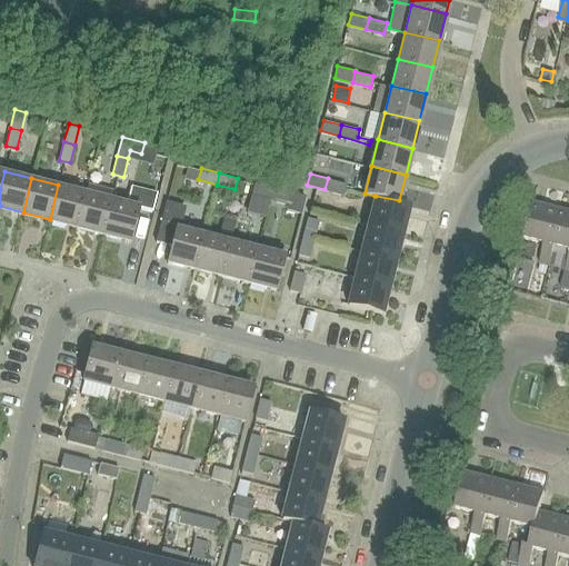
[(328,178),(325,189),(343,194),(346,182),(328,178)]
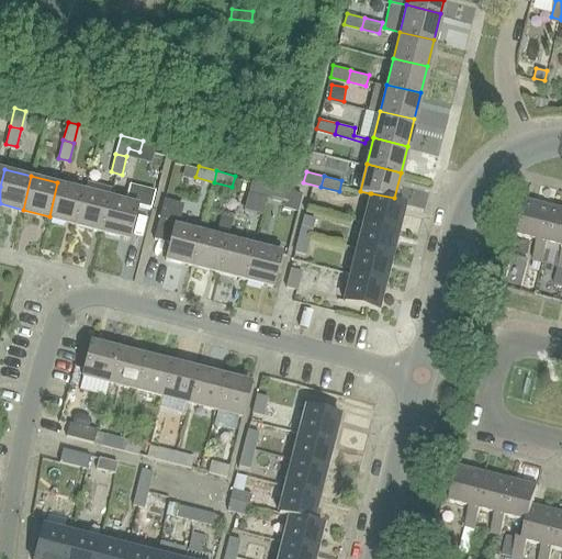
[(269,185),(251,179),(248,191),(267,196),(269,185)]
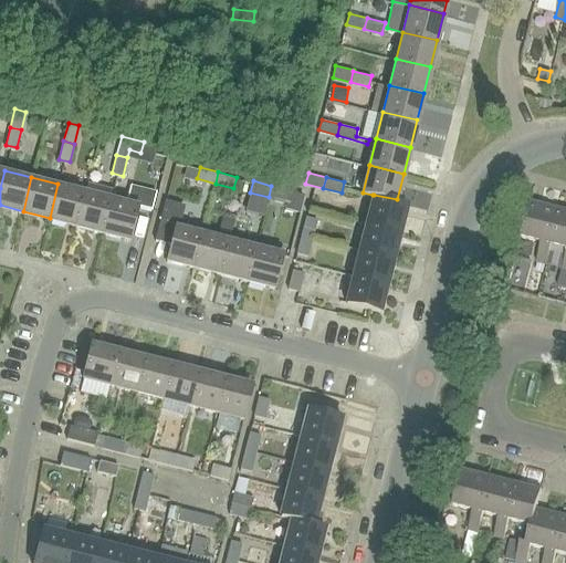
[(138,205),(150,208),(156,189),(129,183),(125,201),(135,204),(138,205)]
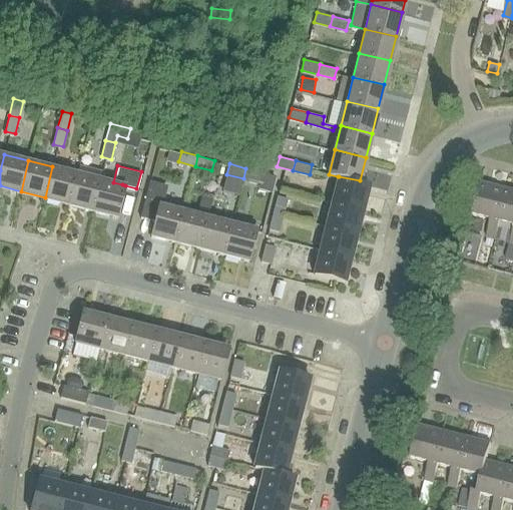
[(69,203),(76,173),(52,166),(45,197),(69,203)]
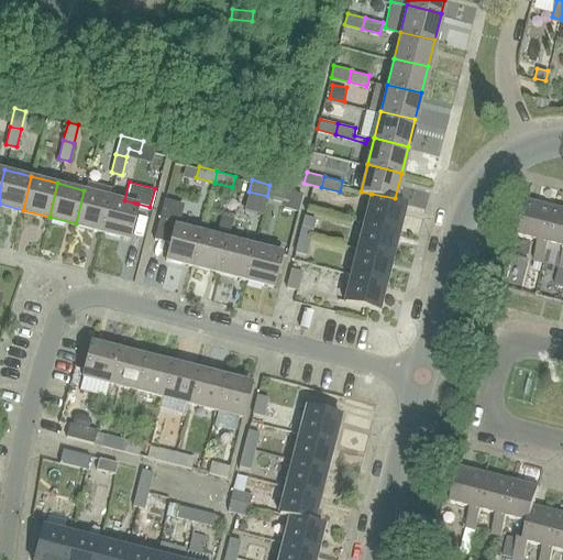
[(288,189),(269,185),(267,196),(285,200),(288,189)]
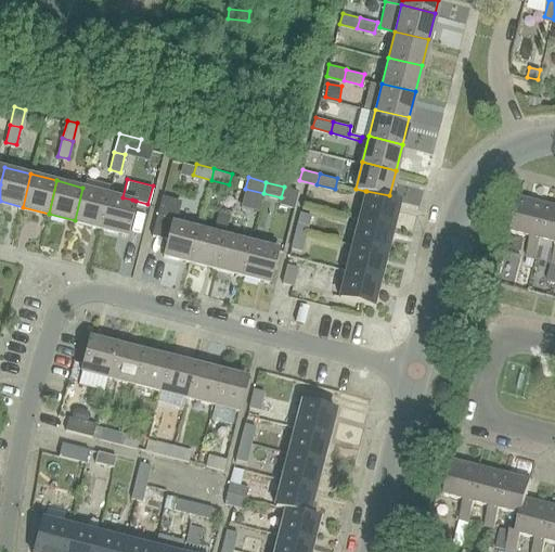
[(101,227),(108,194),(82,188),(75,220),(101,227)]
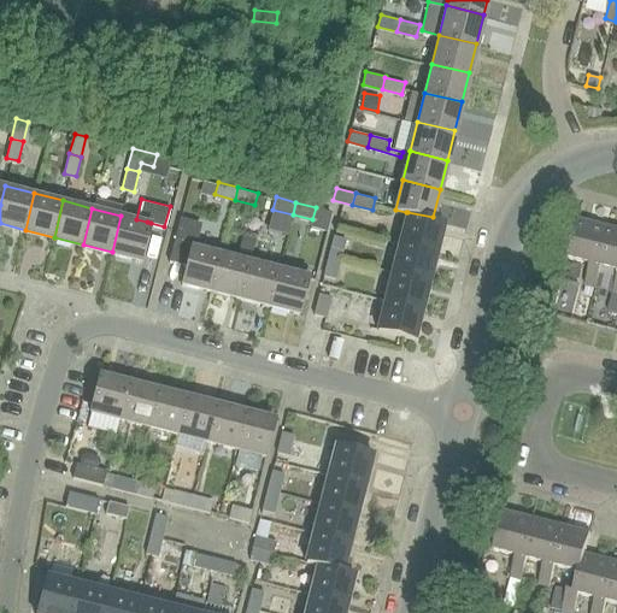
[(406,212),(400,240),(436,249),(444,219),(433,217),(407,212),(406,212)]
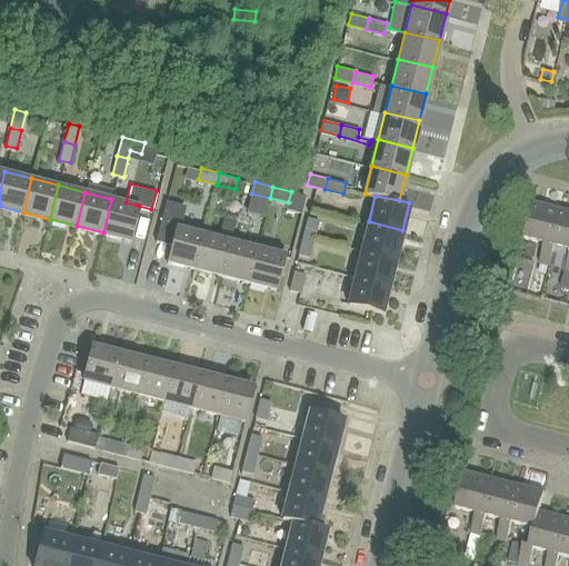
[(139,206),(136,205),(126,202),(111,199),(103,232),(130,240),(130,239),(133,228),(139,206)]
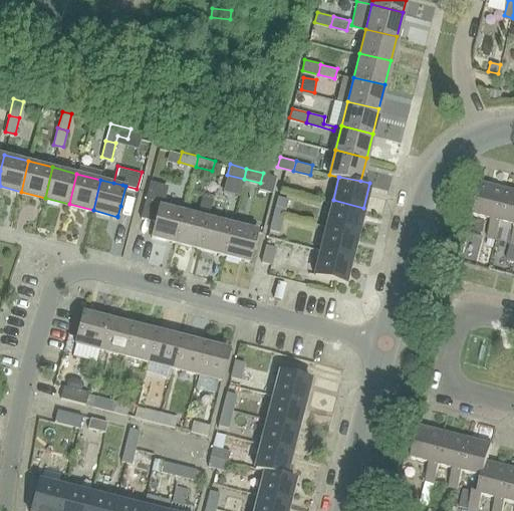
[(176,241),(184,211),(161,205),(167,184),(151,180),(142,216),(156,220),(152,235),(176,241)]
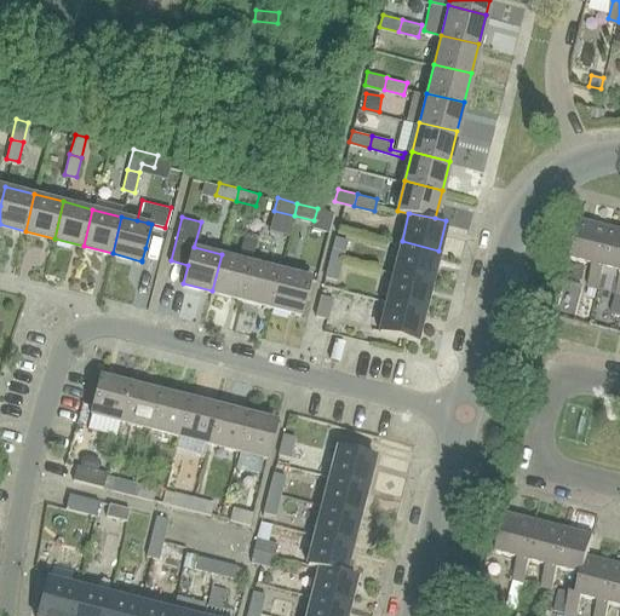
[(580,217),(570,258),(592,264),(587,285),(589,285),(596,287),(598,287),(603,266),(598,265),(609,224),(580,217)]
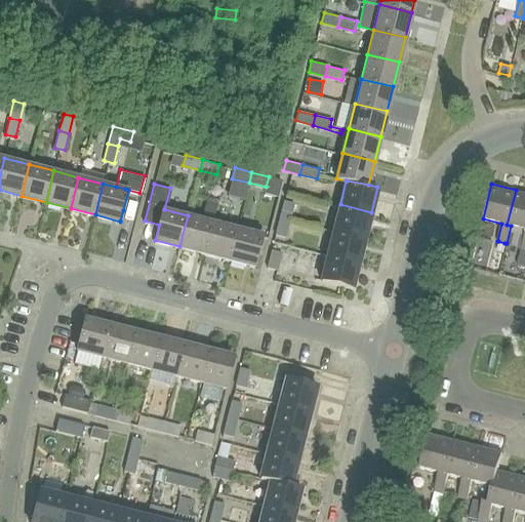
[(524,192),(516,190),(507,225),(511,226),(524,229),(524,230),(521,247),(524,247),(524,192)]
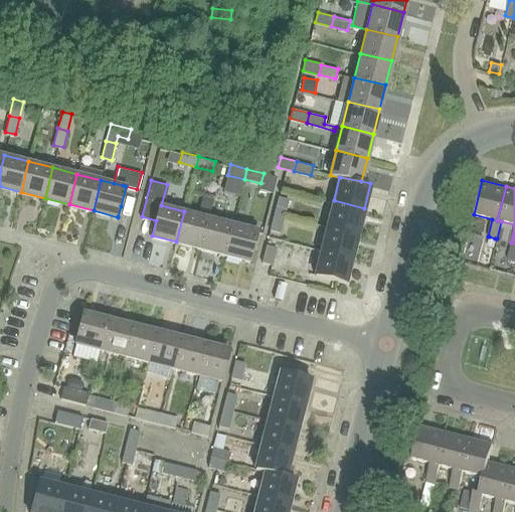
[(275,212),(285,214),(289,198),(279,195),(275,212)]
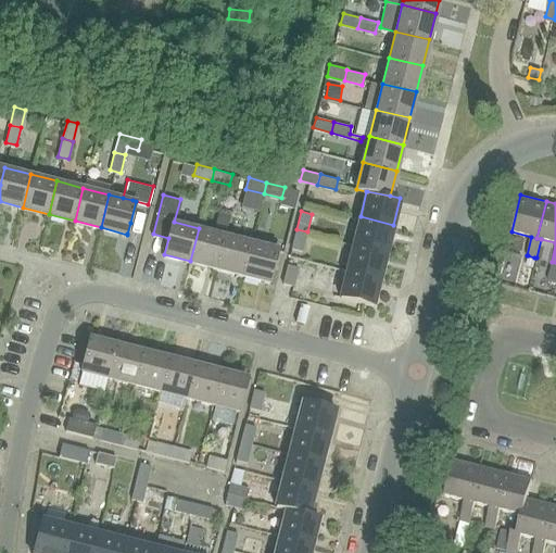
[(361,216),(353,243),(387,251),(393,225),(361,216)]
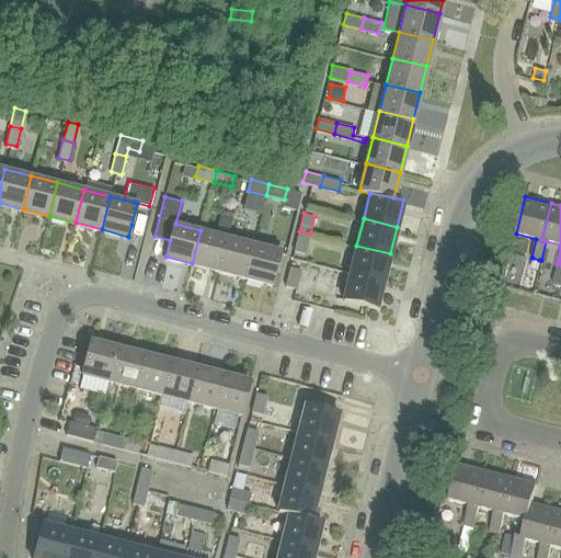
[(218,270),(227,237),(201,230),(192,263),(218,270)]
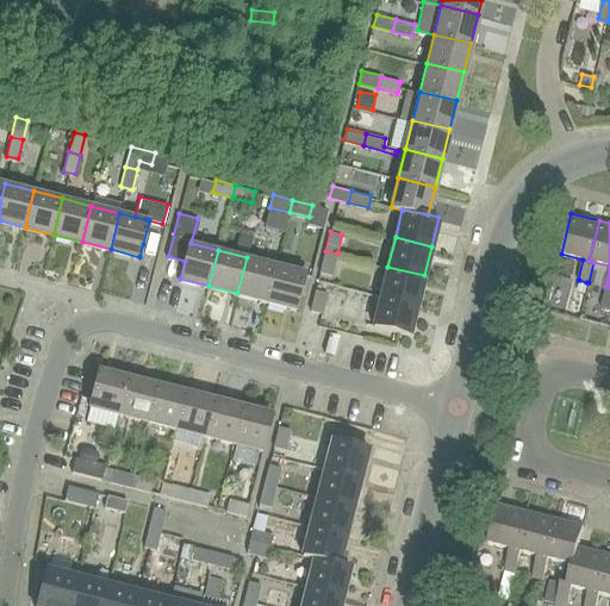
[(331,274),(337,254),(325,251),(319,272),(331,274)]
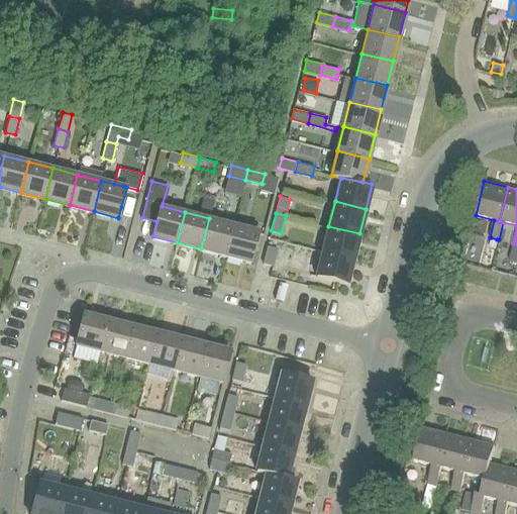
[(225,254),(233,224),(209,218),(201,248),(225,254)]
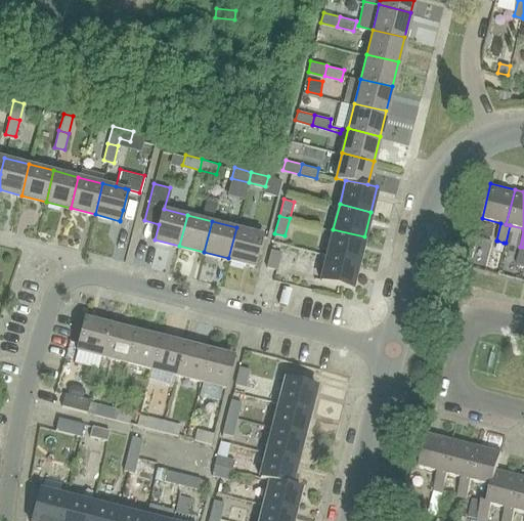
[(261,233),(260,233),(251,231),(236,227),(228,258),(254,265),(262,233),(261,233)]
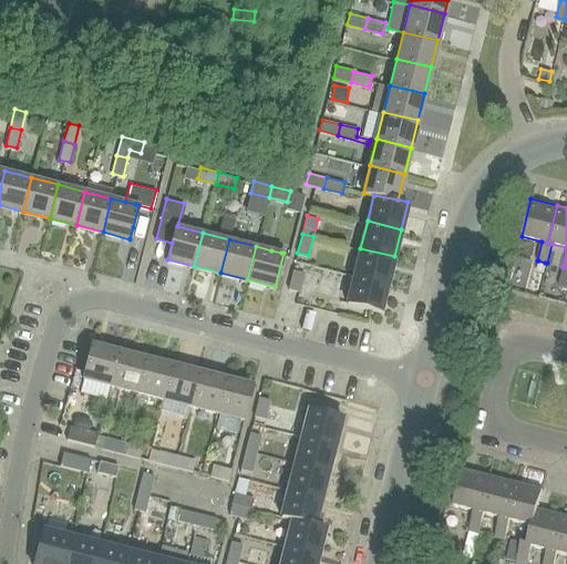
[(360,248),(353,275),(388,284),(394,256),(360,248)]
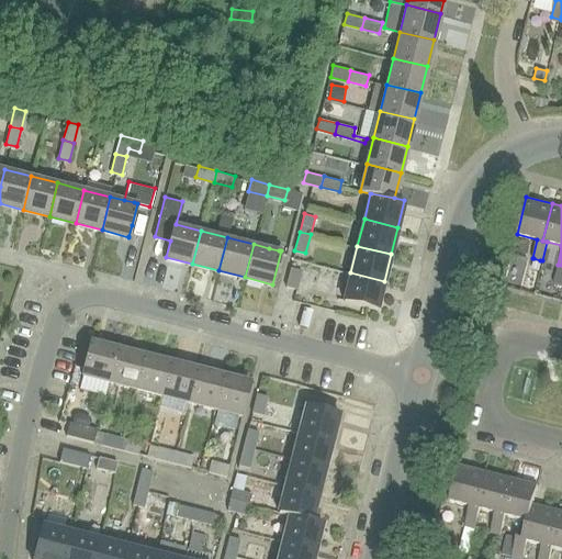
[(534,258),(531,266),(539,268),(540,260),(534,258)]
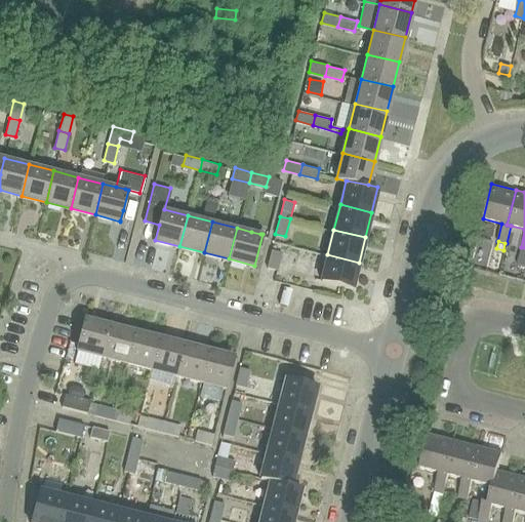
[(281,245),(280,251),(271,249),(267,267),(288,272),(294,248),(281,245)]
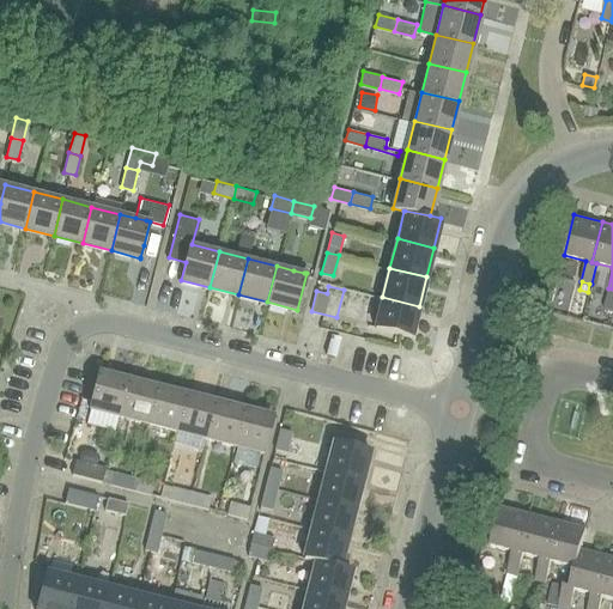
[(382,297),(375,327),(411,336),(419,306),(382,297)]
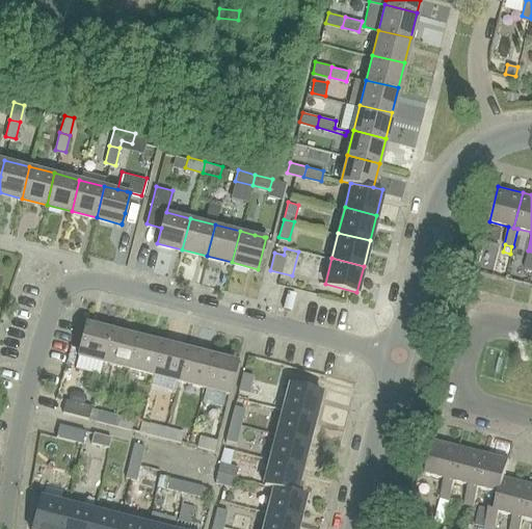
[(103,361),(111,328),(85,322),(78,353),(103,361)]
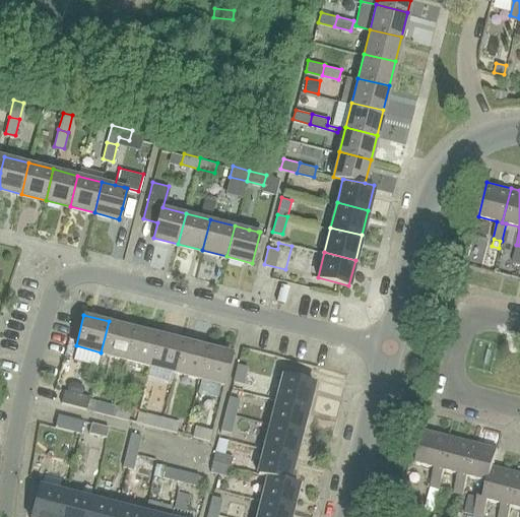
[(125,359),(133,327),(109,321),(101,352),(125,359)]
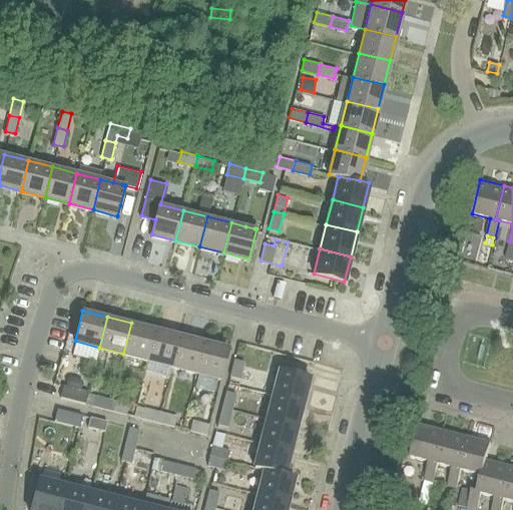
[(148,360),(155,329),(131,323),(123,354),(148,360)]
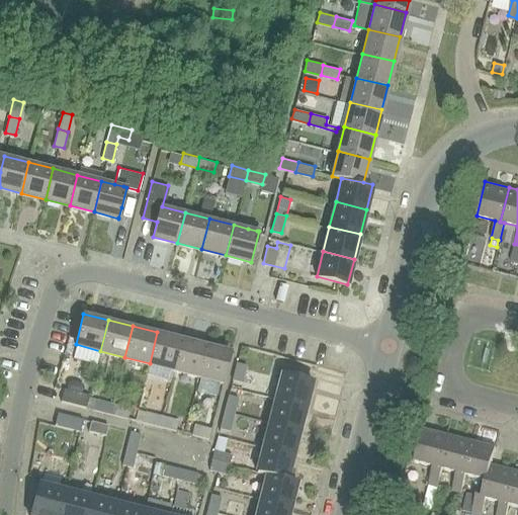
[(173,369),(181,339),(157,332),(150,363),(173,369)]
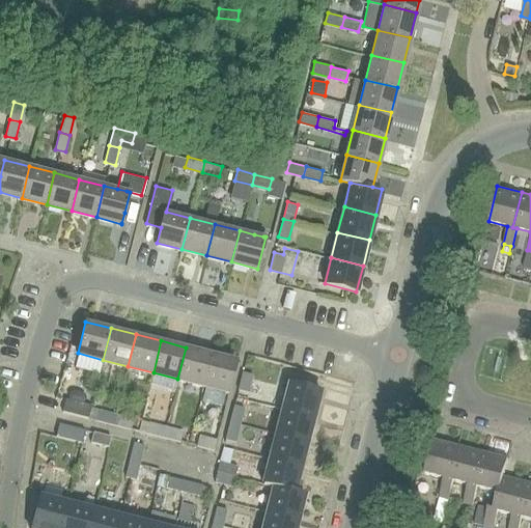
[(202,385),(211,354),(186,348),(177,379),(202,385)]
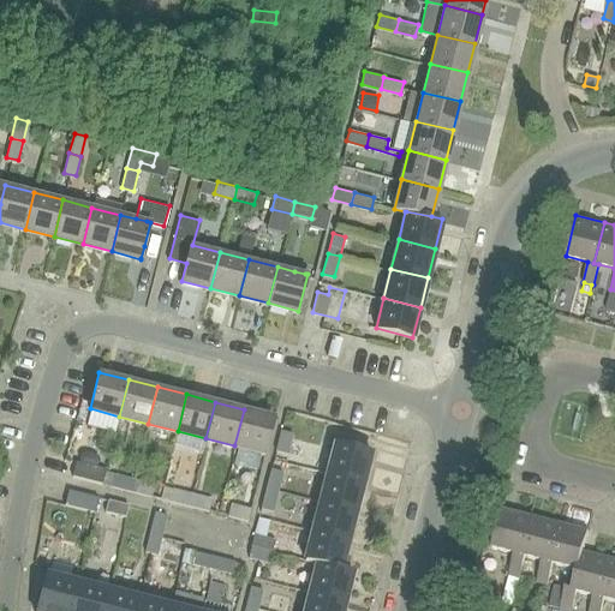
[(264,454),(274,417),(244,409),(234,445),(264,454)]
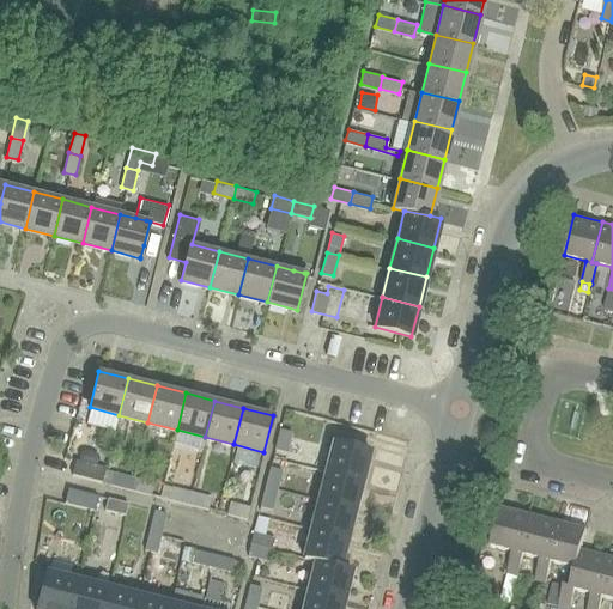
[(292,431),(280,427),(275,449),(286,451),(292,431)]
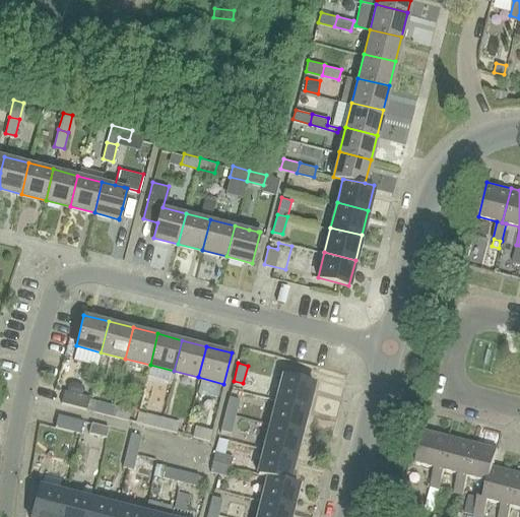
[(283,374),(276,398),(308,406),(314,382),(283,374)]
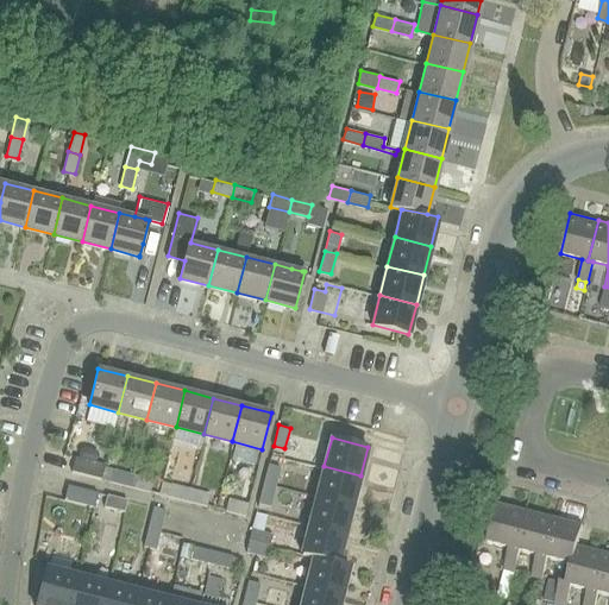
[(105,462),(75,455),(71,470),(101,477),(105,462)]
